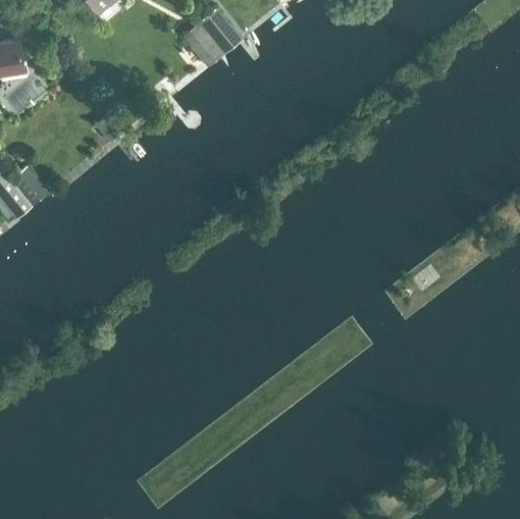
[(85,0),(95,12),(109,0),(85,0)]
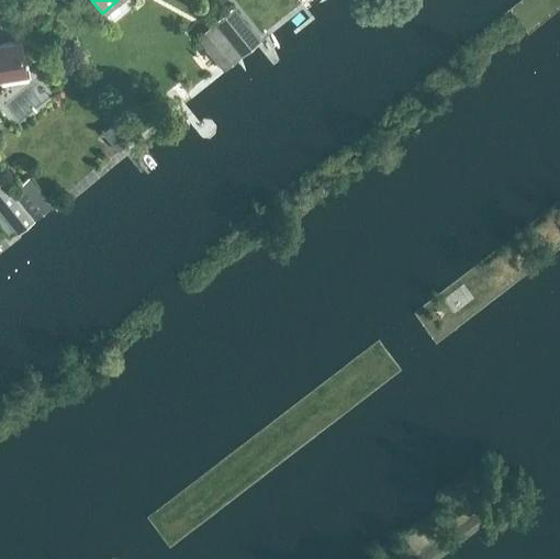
[(216,25),(244,59),(264,43),(236,9),(216,25)]
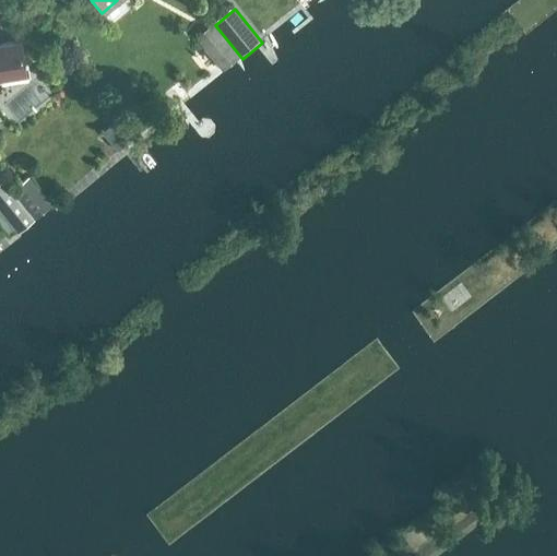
[(215,25),(197,39),(224,73),(243,59),(215,25)]
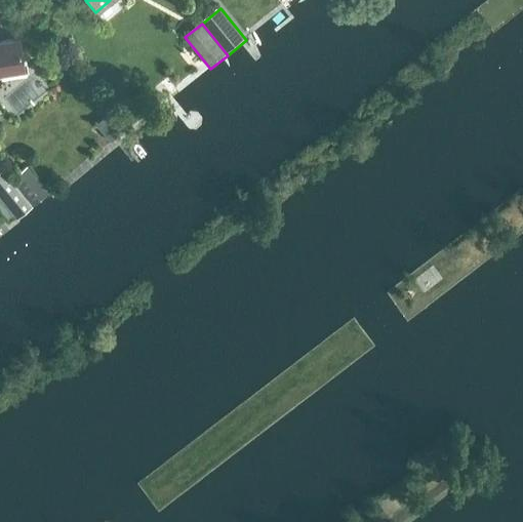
[(0,75),(26,72),(22,42),(0,44),(0,75)]
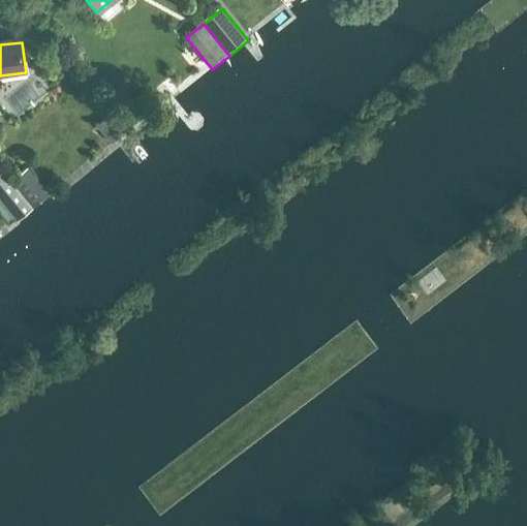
[(52,196),(30,168),(11,183),(34,211),(52,196)]
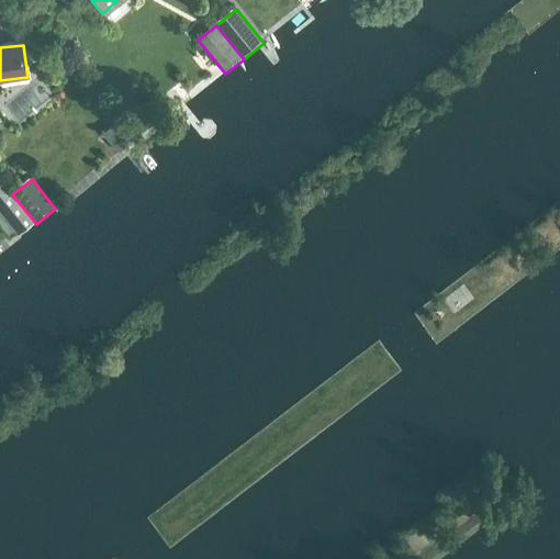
[(12,194),(3,185),(0,187),(0,225),(11,239),(18,234),(20,237),(36,224),(12,194)]
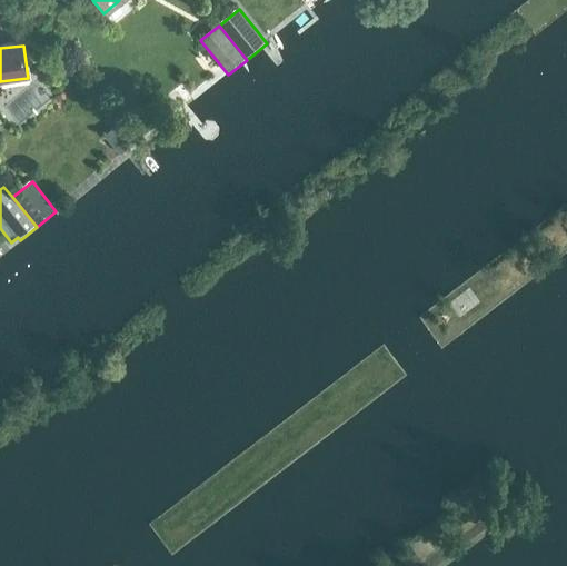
[(406,548),(394,558),(399,565),(419,565),(406,548)]
